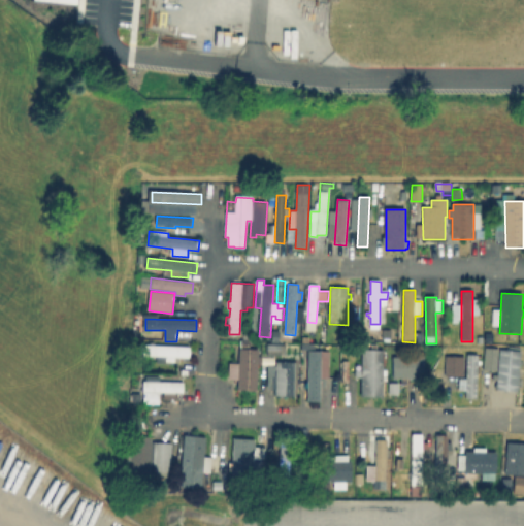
[(395,331),(394,342),(383,341),(384,330),(395,331)]
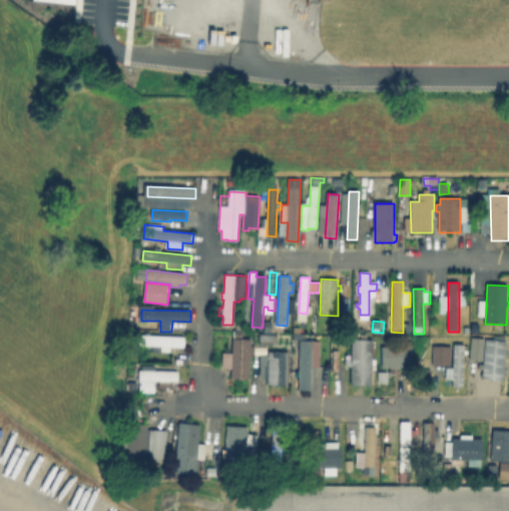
[(273,322),(272,333),(265,333),(266,322),(273,322)]
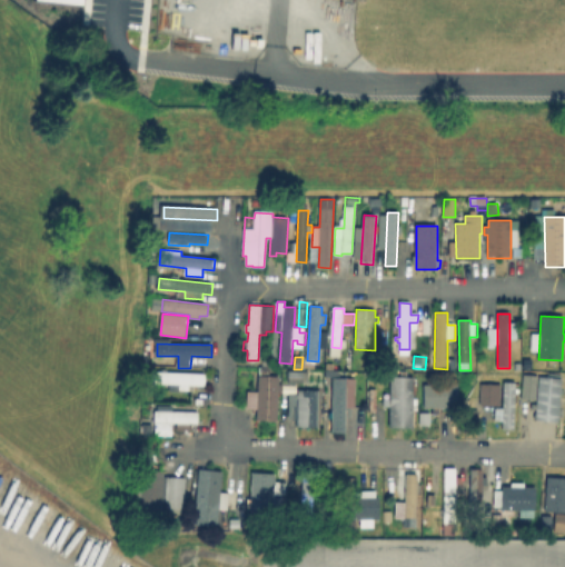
[(309,372),(309,383),(304,383),(304,384),(288,384),(288,370),(304,370),(304,372),(309,372)]
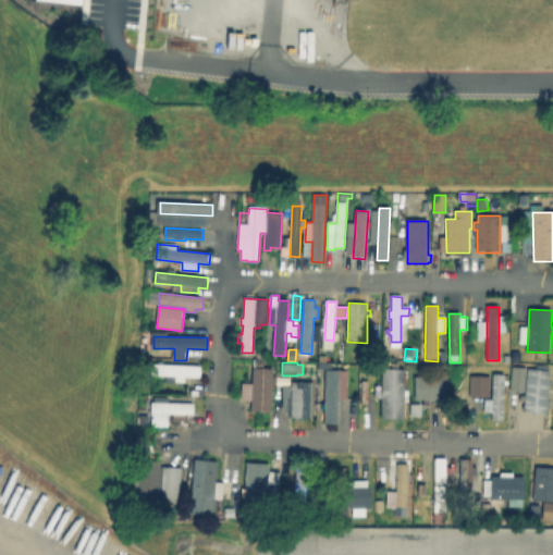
[(341,365),(341,371),(348,371),(348,399),(340,399),(339,424),(324,424),(327,371),(328,364),(333,364),(341,365)]
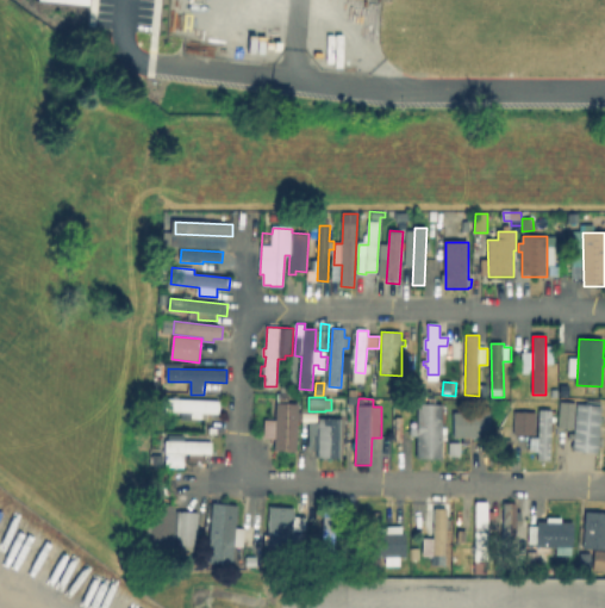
[(220,402),(219,414),(209,414),(209,420),(192,420),(192,421),(182,421),(182,413),(164,411),(164,399),(220,402)]
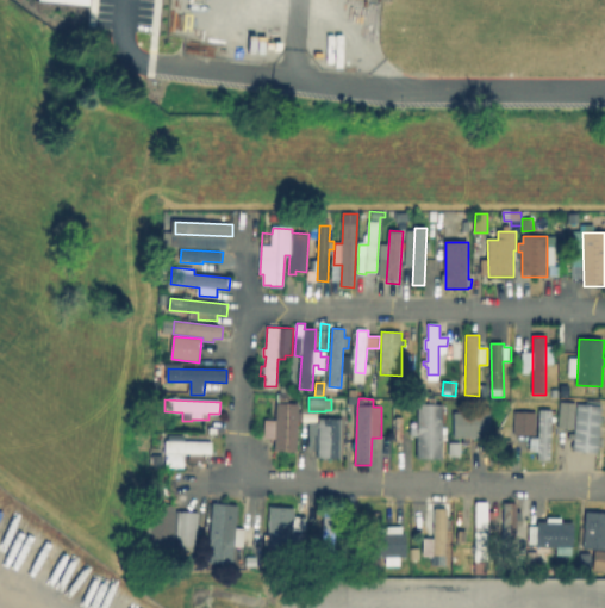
[(577,403),(575,428),(569,427),(569,421),(563,421),(565,416),(560,416),(561,401),(572,402),(572,403),(577,403)]
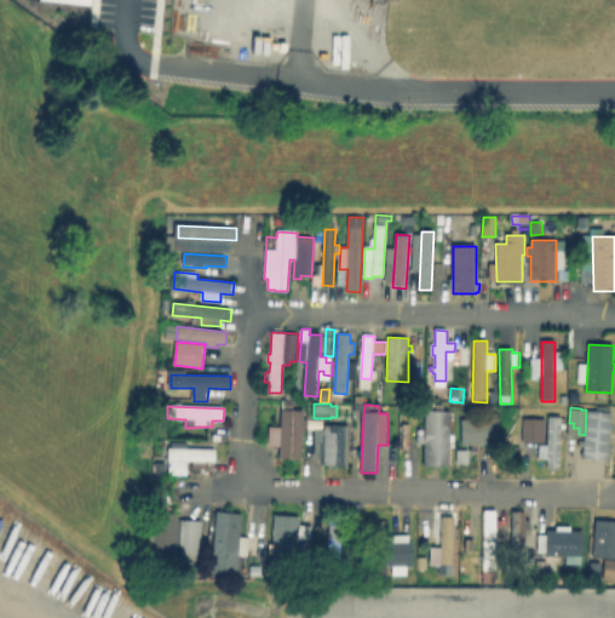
[(308,419),(308,429),(303,429),(302,461),(279,459),(280,447),(272,447),(272,431),(281,431),(281,410),(304,411),(304,419),(308,419)]
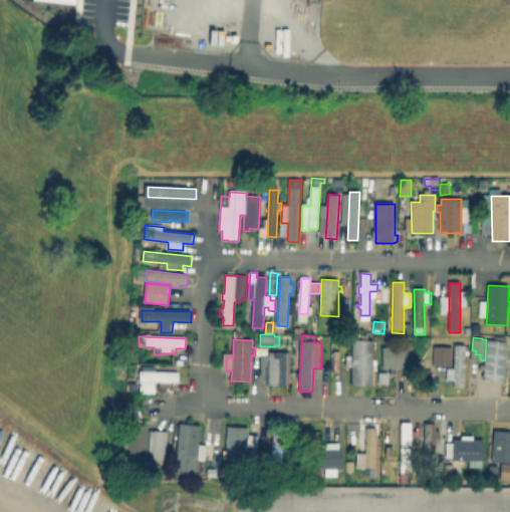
[(506,342),(506,373),(505,373),(505,382),(484,380),(487,340),(506,342)]
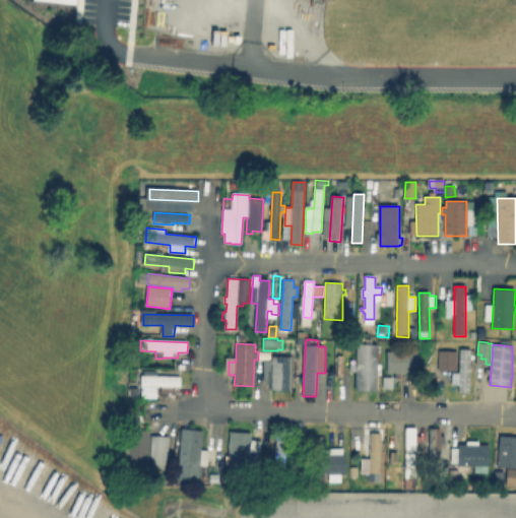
[(379,345),(378,365),(382,365),(382,375),(378,375),(378,392),(357,392),(357,372),(350,372),(350,365),(351,365),(351,360),(357,360),(357,345),(379,345)]
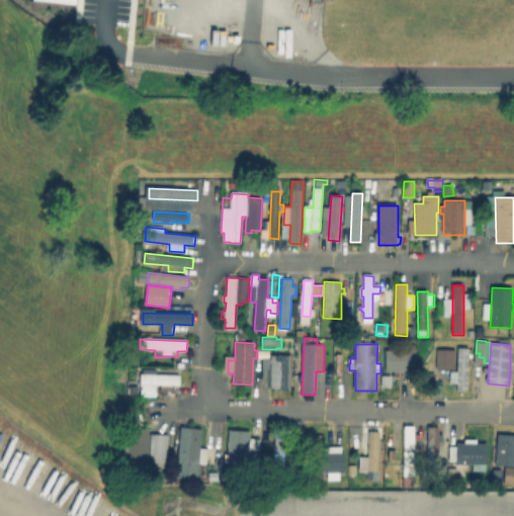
[(469,349),(468,392),(457,391),(457,383),(451,383),(451,371),(458,372),(459,348),(469,349)]
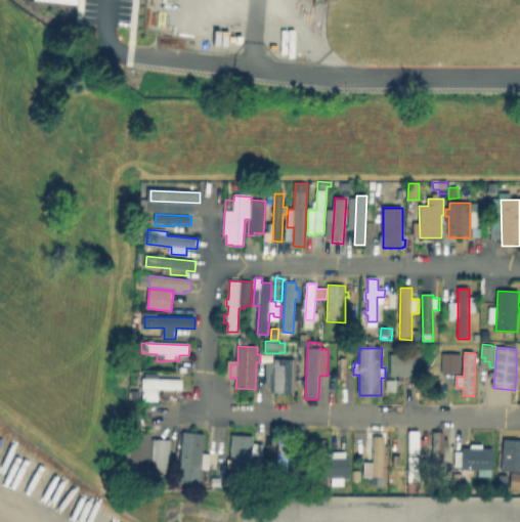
[(422,354),(422,376),(404,376),(404,382),(398,382),(398,376),(390,376),(390,354),(422,354)]
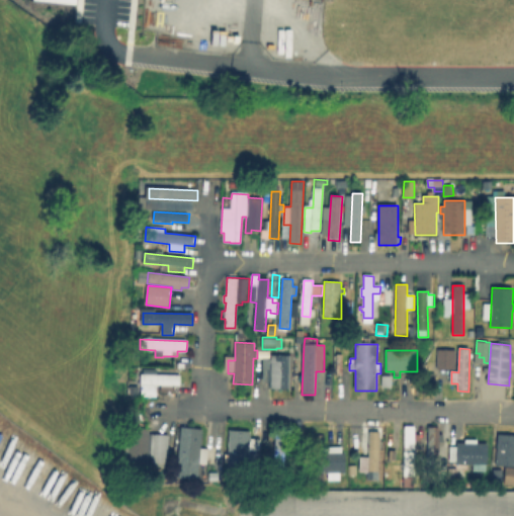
[(456,350),(456,370),(438,369),(438,350),(456,350)]
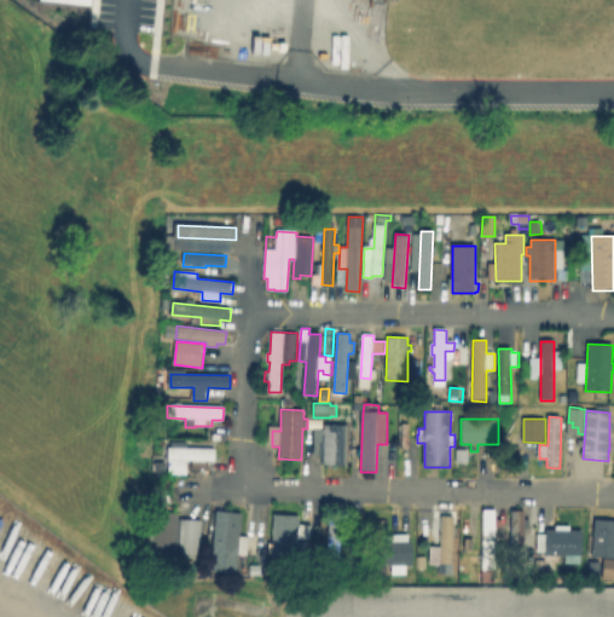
[(411,424),(410,449),(401,448),(403,424),(411,424)]
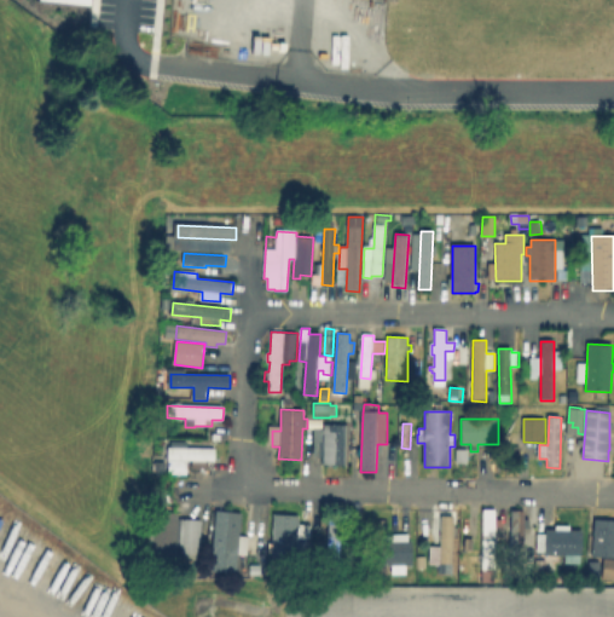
[(348,426),(348,466),(324,466),(324,457),(313,457),(314,430),(324,430),(324,426),(348,426)]
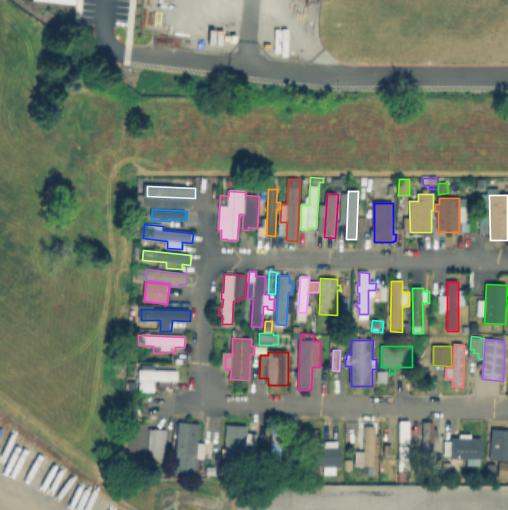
[(430,367),(419,368),(419,359),(430,359),(430,367)]
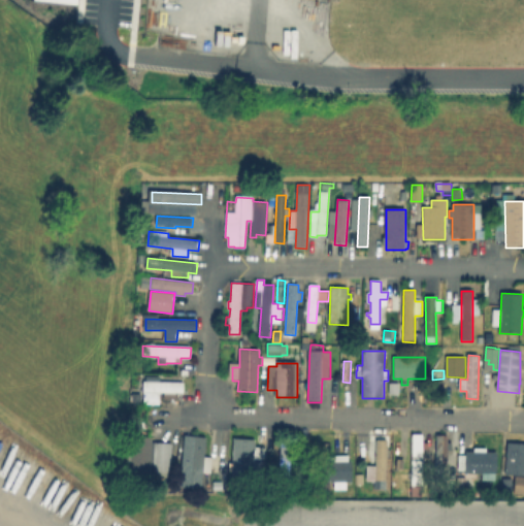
[(161,379),(161,383),(185,383),(184,393),(176,393),(176,400),(166,400),(166,393),(161,393),(160,405),(145,405),(145,392),(143,392),(144,382),(150,382),(150,379),(161,379)]
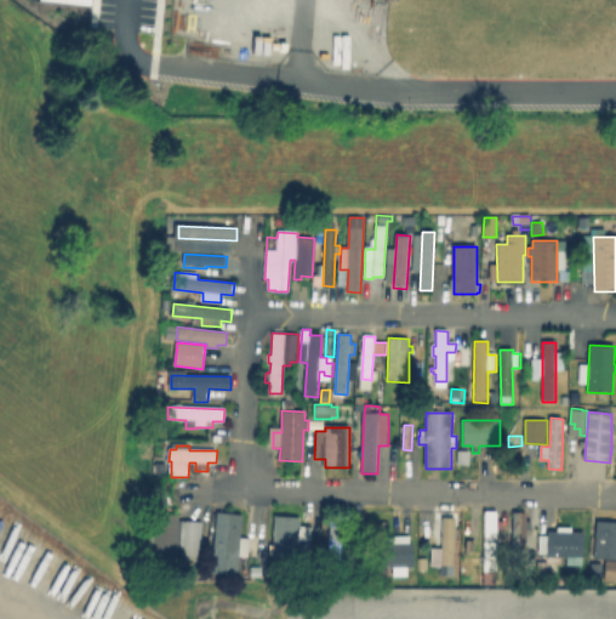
[(469,452),(469,465),(458,465),(458,450),(469,452)]
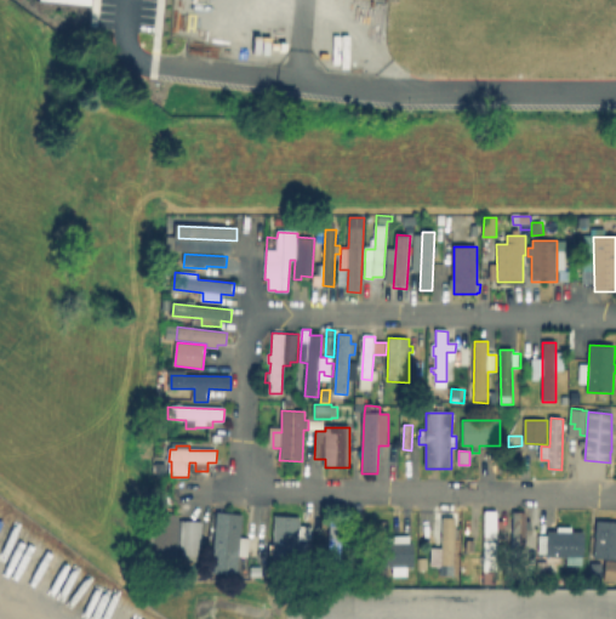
[(166,464),(166,475),(157,473),(157,472),(154,472),(154,465),(157,465),(157,464),(166,464)]
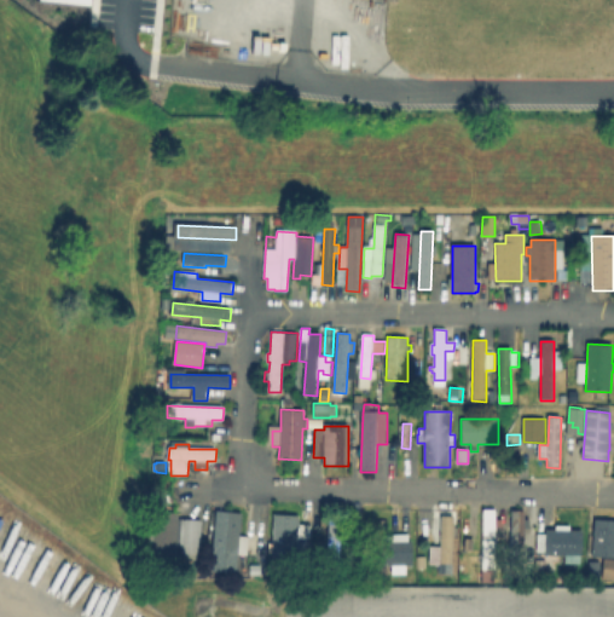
[(496,511),(496,570),(482,570),(484,511),(496,511)]
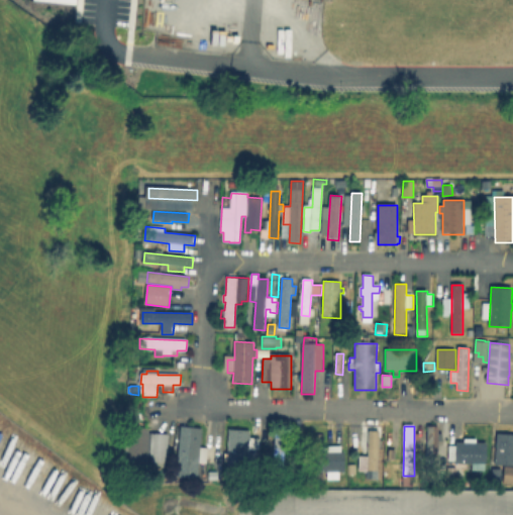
[(441,435),(441,441),(438,441),(438,470),(427,470),(427,426),(438,426),(438,435),(441,435)]
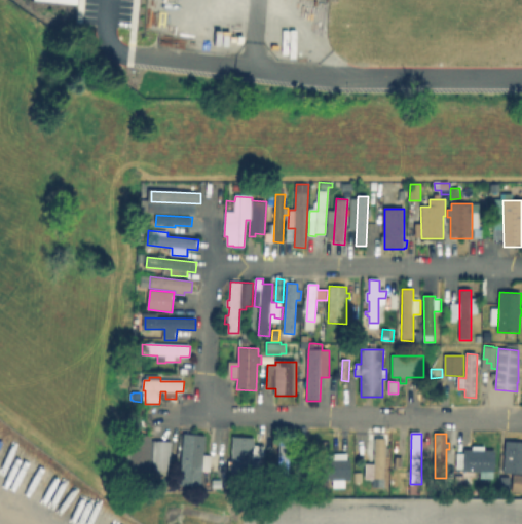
[(212,469),(210,487),(200,486),(200,487),(179,485),(184,435),(206,437),(203,455),(212,456),(210,469),(212,469)]
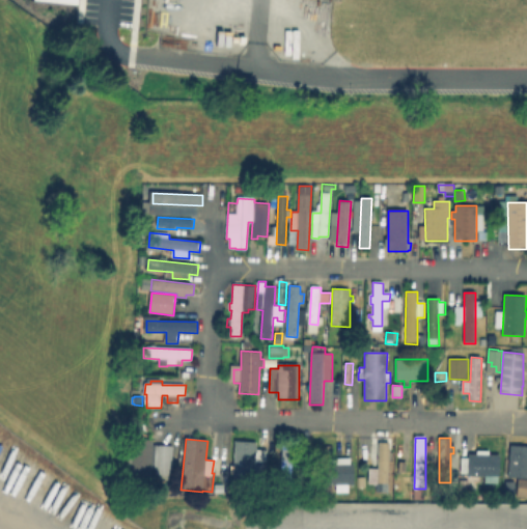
[(173,446),(171,476),(168,476),(168,480),(158,480),(158,475),(156,475),(156,469),(151,469),(150,483),(131,482),(132,464),(129,464),(130,440),(153,441),(153,445),(173,446)]
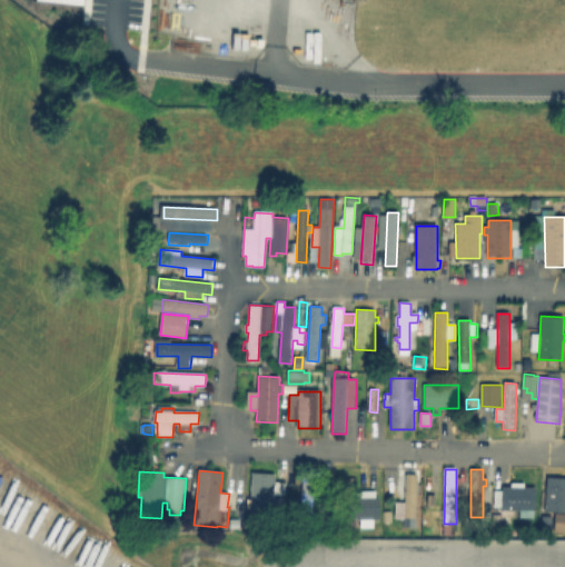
[(287,484),(286,496),(274,495),(273,516),(249,515),(253,474),(276,475),(275,483),(287,484)]
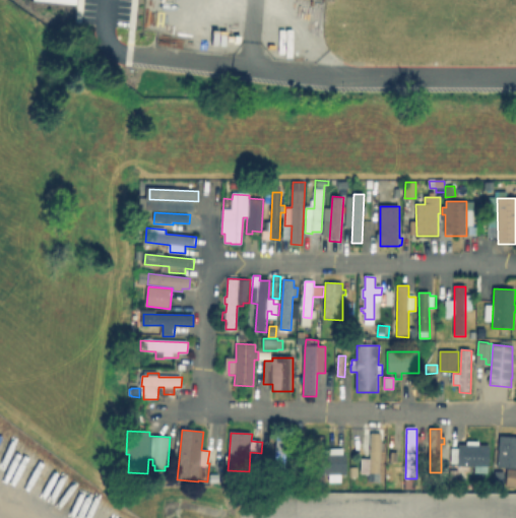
[(287,434),(285,465),(274,465),(276,434),(287,434)]
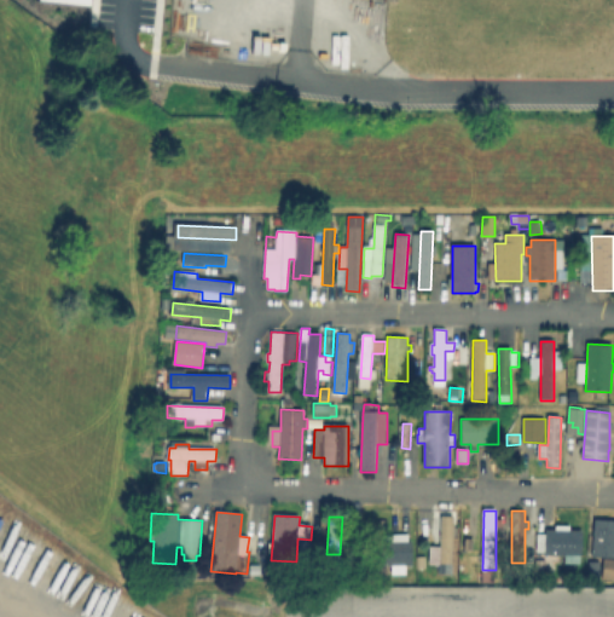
[(458,525),(458,534),(453,534),(452,564),(440,564),(440,559),(433,559),(434,549),(440,549),(441,517),(455,517),(453,525),(458,525)]
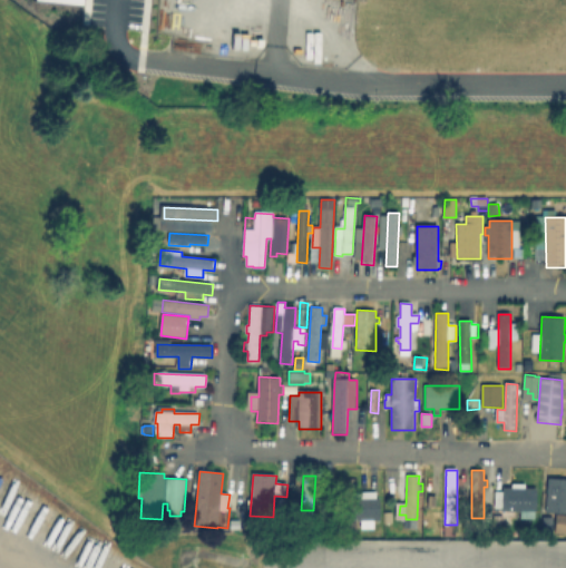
[(562,479),(562,513),(547,512),(549,479),(562,479)]
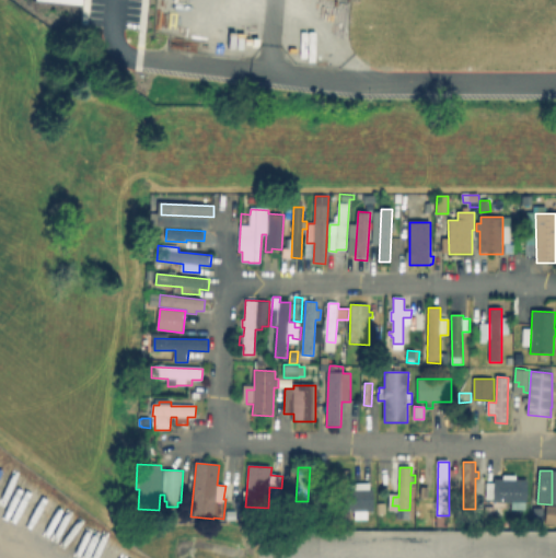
[(517,476),(517,479),(528,480),(526,503),(525,509),(508,508),(508,503),(494,503),(494,500),(486,500),(487,484),(494,484),(494,479),(504,479),(504,476),(517,476)]
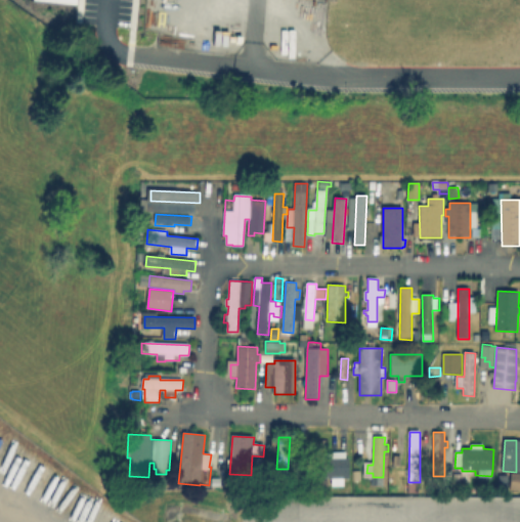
[(346,452),(346,459),(349,459),(349,479),(344,479),(343,486),(331,486),(331,479),(319,479),(319,459),(329,459),(330,452),(346,452)]
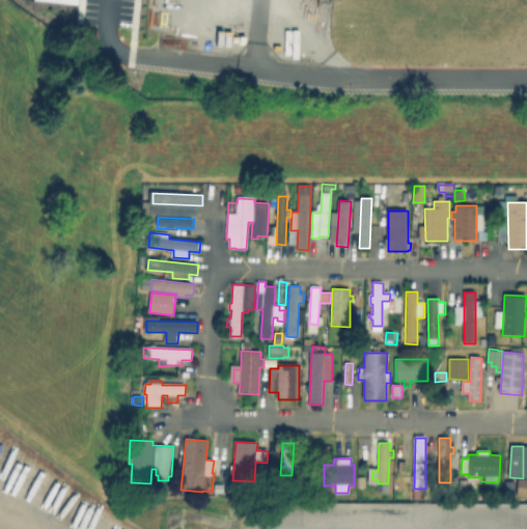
[(470,480),(470,492),(460,492),(460,480),(470,480)]
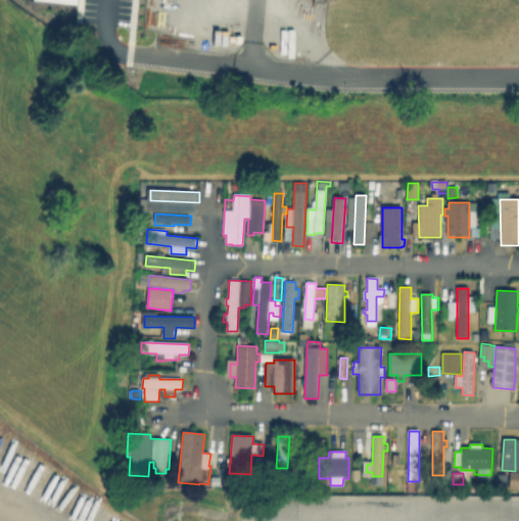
[(510,490),(518,490),(518,473),(510,473),(510,490)]
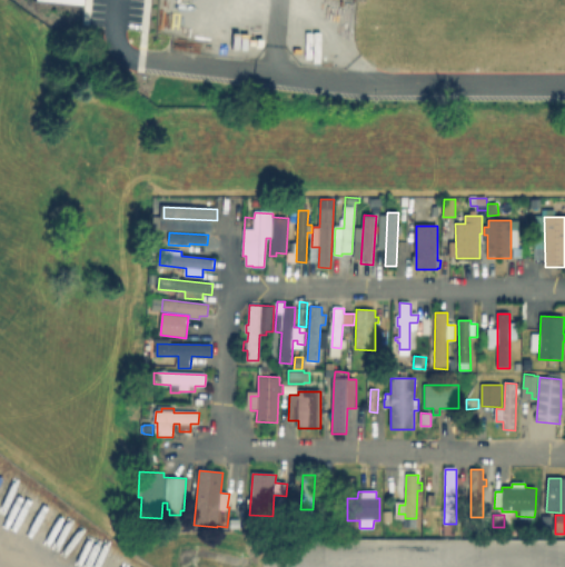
[(553,517),(554,529),(543,529),(543,517),(553,517)]
